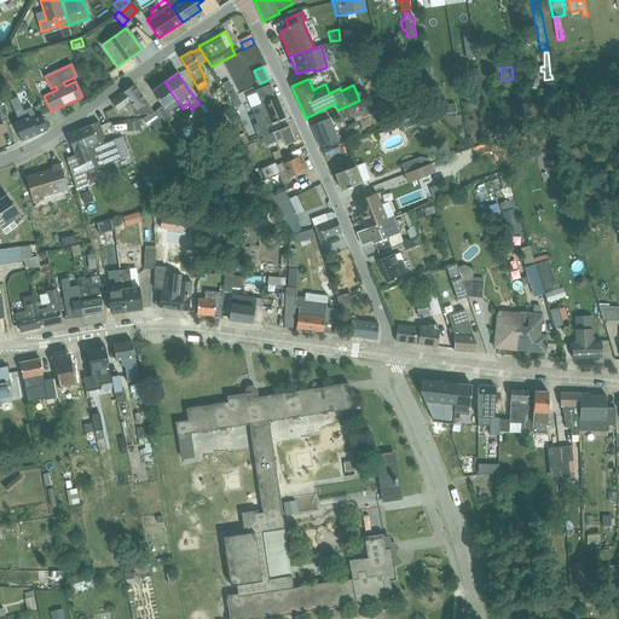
[(168,113),(180,105),(165,82),(152,92),(162,106),(156,110),(162,117),(166,123),(173,119),(168,113)]
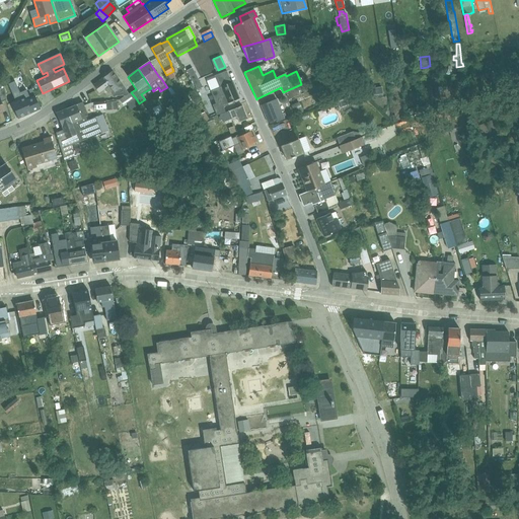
[(112,71),(93,85),(99,94),(104,89),(108,94),(110,92),(114,96),(123,95),(124,96),(125,97),(129,94),(112,71)]
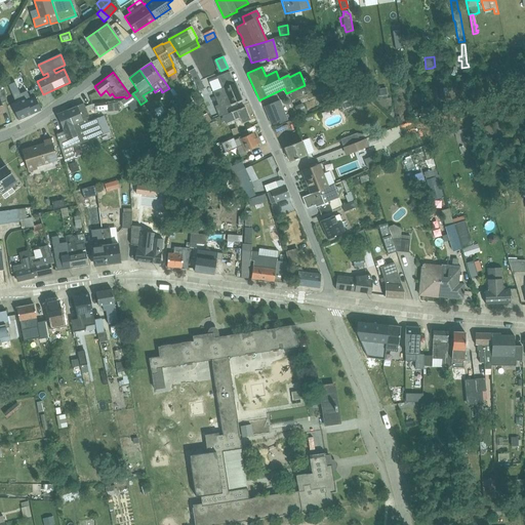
[(217,77),(221,89),(234,84),(229,72),(217,77)]
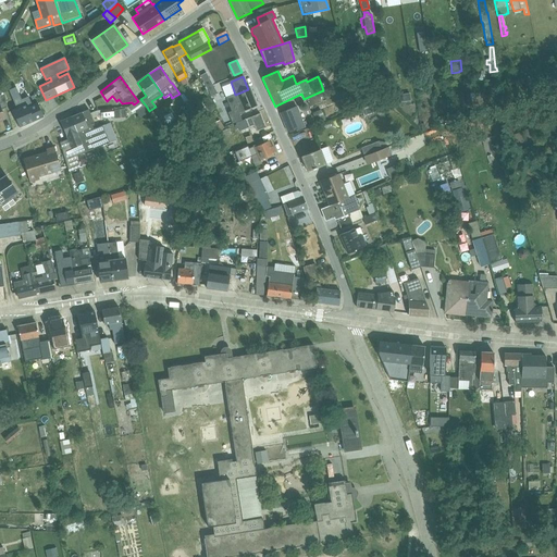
[(388,91),(391,99),(395,99),(392,77),(383,78),(385,93),(388,91)]
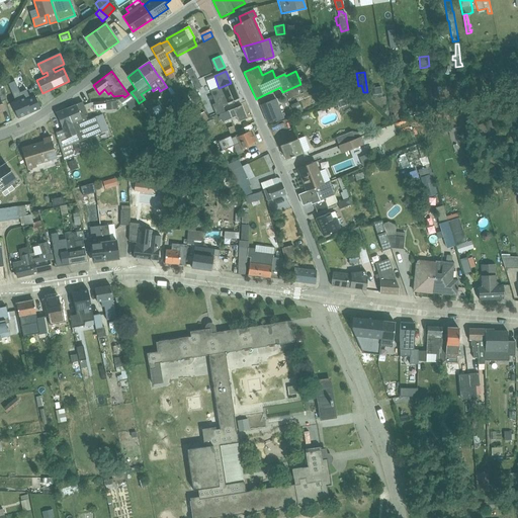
[(219,88),(210,91),(214,104),(211,105),(217,115),(225,111),(222,104),(239,98),(232,82),(231,83),(219,88)]
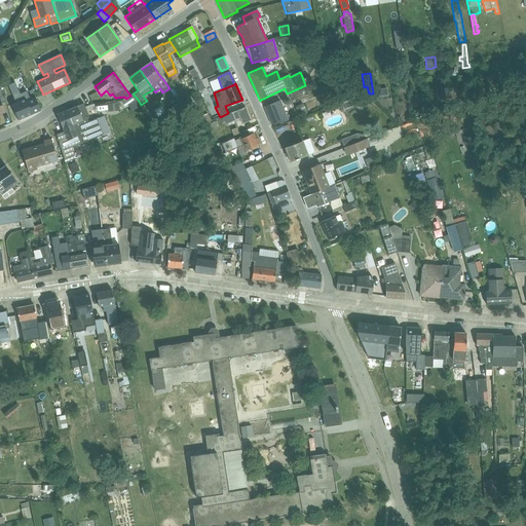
[(26,100),(30,97),(28,91),(21,96),(16,87),(9,89),(10,91),(8,94),(6,94),(7,98),(8,100),(13,98),(15,103),(12,105),(19,120),(32,114),(26,100)]
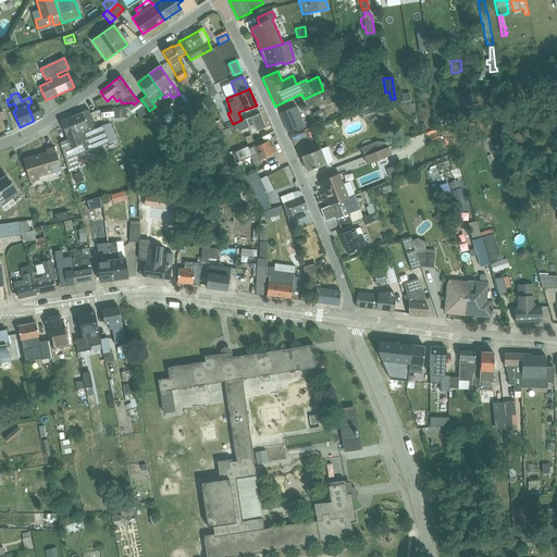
[(306,99),(310,108),(322,102),(318,94),(306,99)]
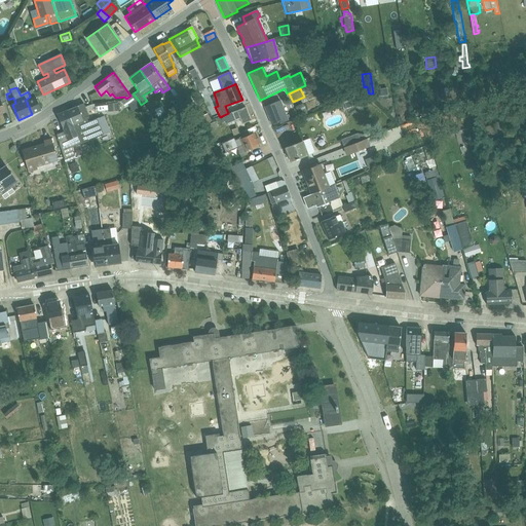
[(138,100),(133,94),(130,96),(126,99),(125,98),(120,102),(124,107),(138,100)]
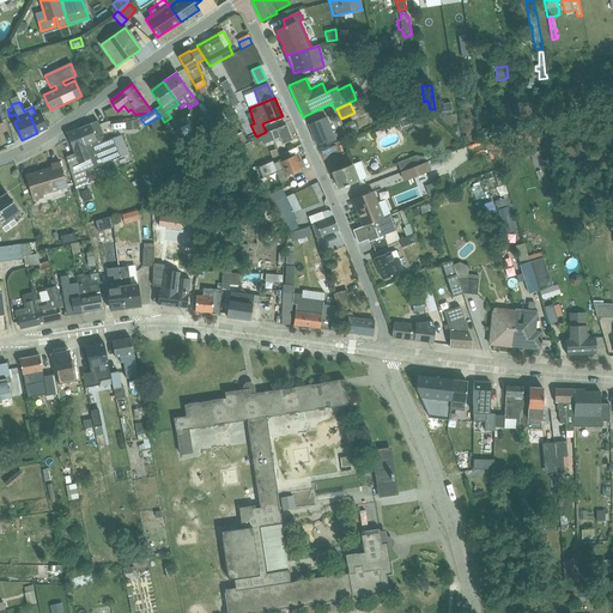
[(224,114),(230,123),(237,120),(232,110),(224,114)]
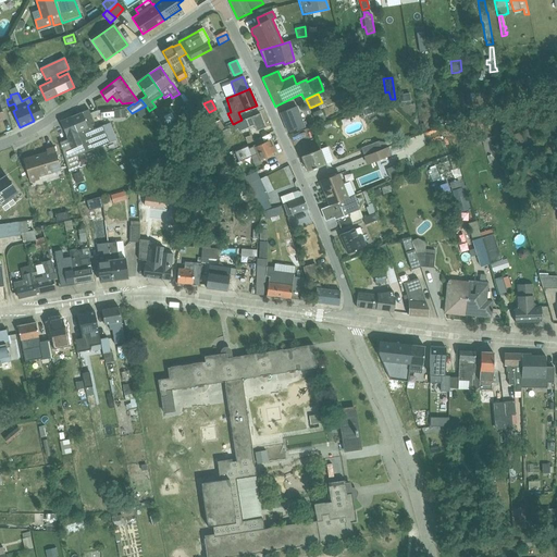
[(32,102),(27,106),(34,121),(42,118),(38,106),(34,108),(32,102)]
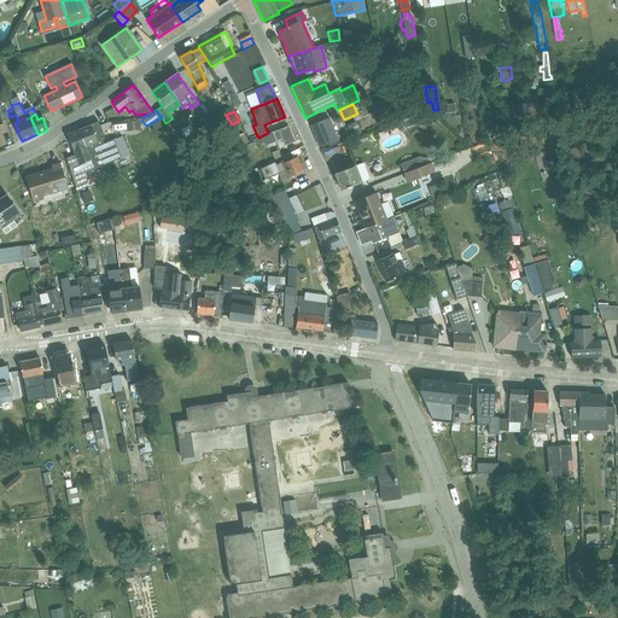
[(430,120),(425,115),(419,121),(425,126),(430,120)]
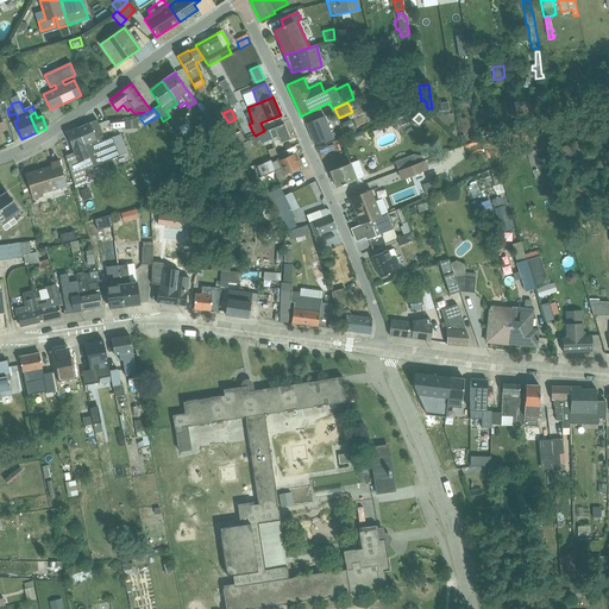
[(332,133),(327,123),(324,117),(306,124),(314,145),(315,145),(324,142),(324,144),(334,139),(332,137),(336,136),(334,132),(332,133)]
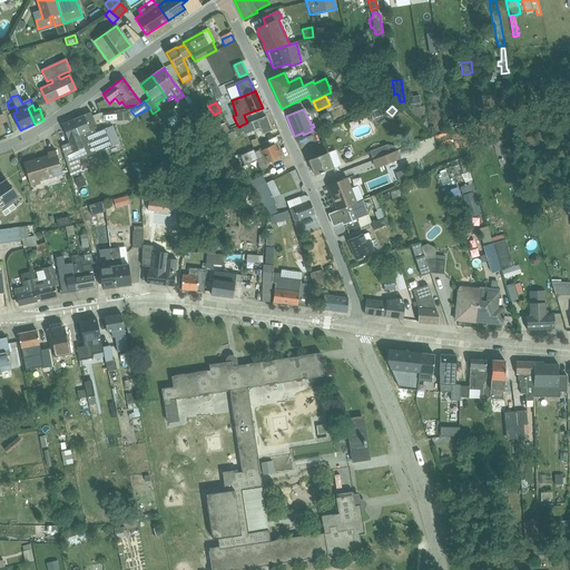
[(72,120),(87,156),(119,143),(112,126),(96,133),(94,128),(97,126),(90,112),(72,120)]
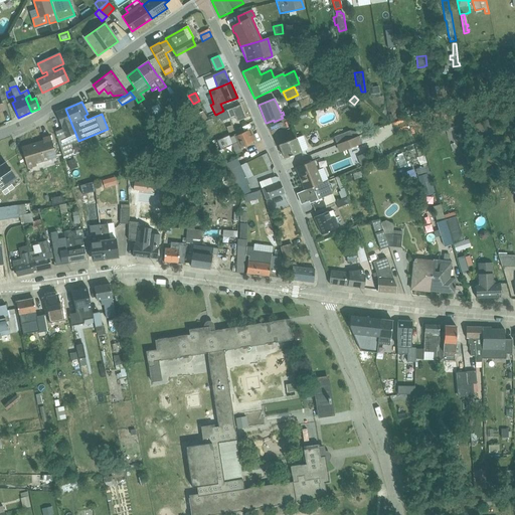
[(297,102),(289,105),(294,115),(301,112),(297,102)]
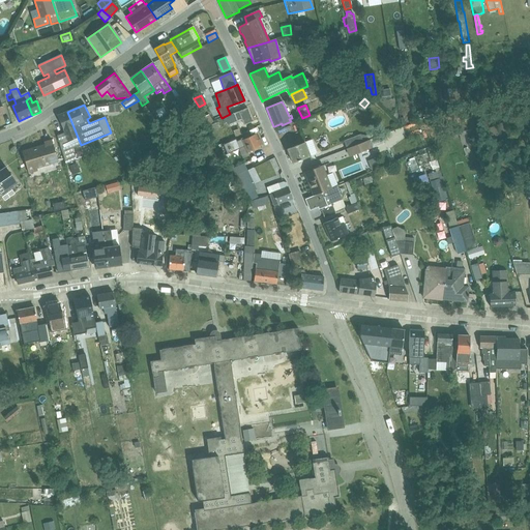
[(225,118),(226,118),(223,119),(225,123),(227,122),(228,125),(237,122),(239,127),(253,122),(247,109),(225,118)]
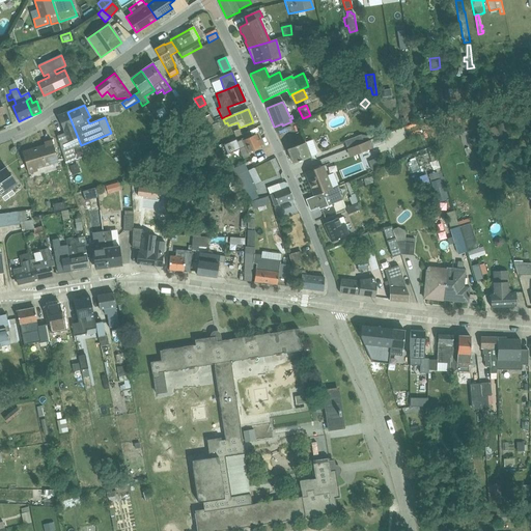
[(437,109),(419,112),(419,118),(428,117),(428,115),(437,114),(437,109)]
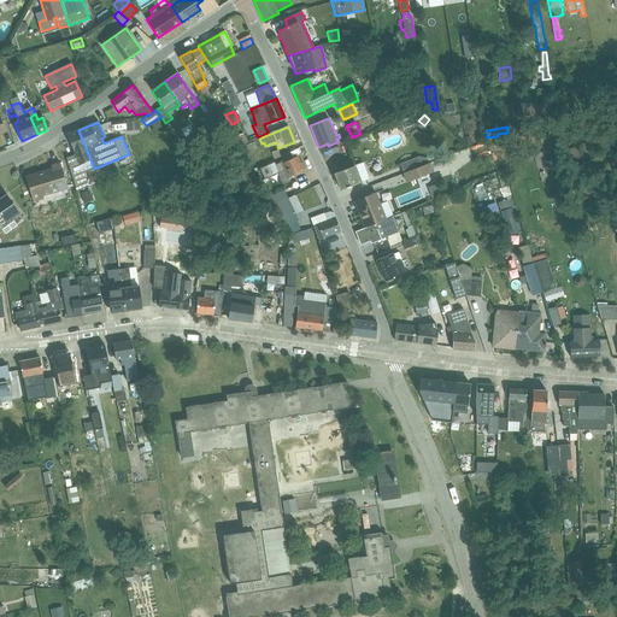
[(77,191),(88,187),(83,174),(94,169),(78,130),(66,135),(75,154),(68,158),(77,191)]
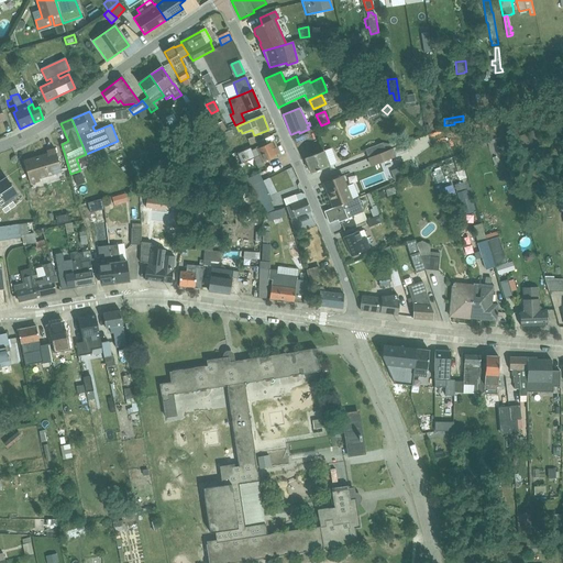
[(214,138),(227,131),(221,122),(209,129),(214,138)]
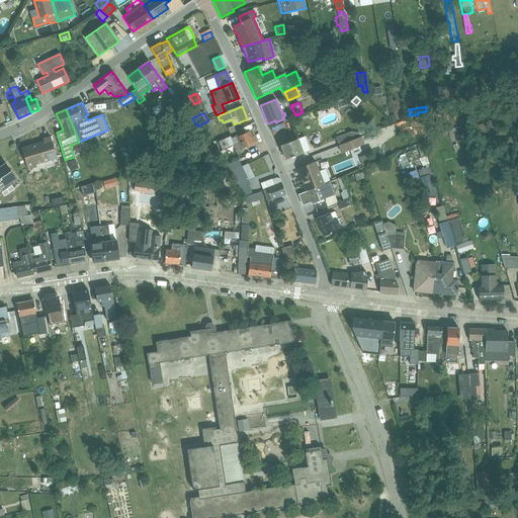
[(236,132),(234,125),(228,127),(230,134),(236,132)]
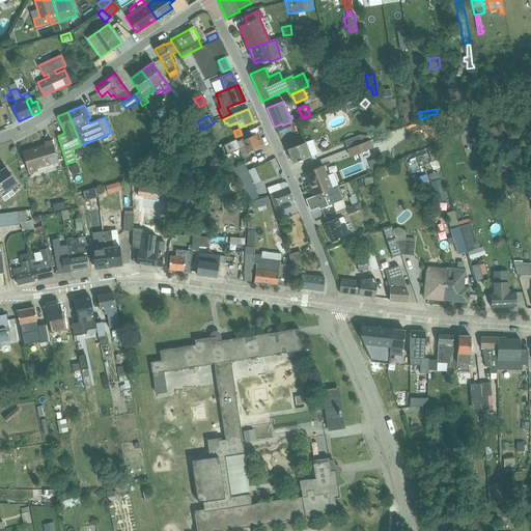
[(290,129),(279,129),(279,137),(290,138),(290,129)]
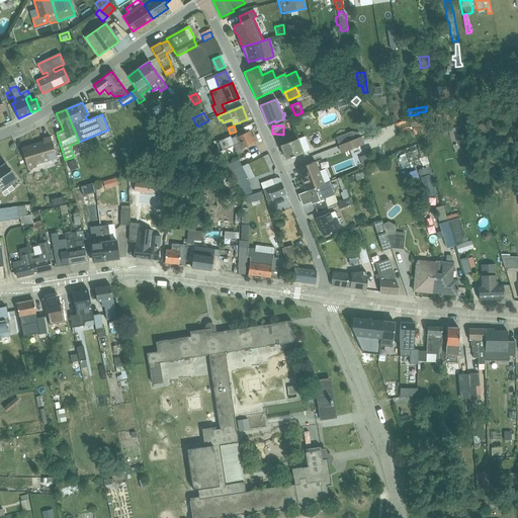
[(230,137),(219,142),(222,151),(234,146),(237,152),(241,150),(255,144),(254,143),(256,142),(254,137),(252,138),(249,132),(244,134),(243,133),(231,139),(230,137)]
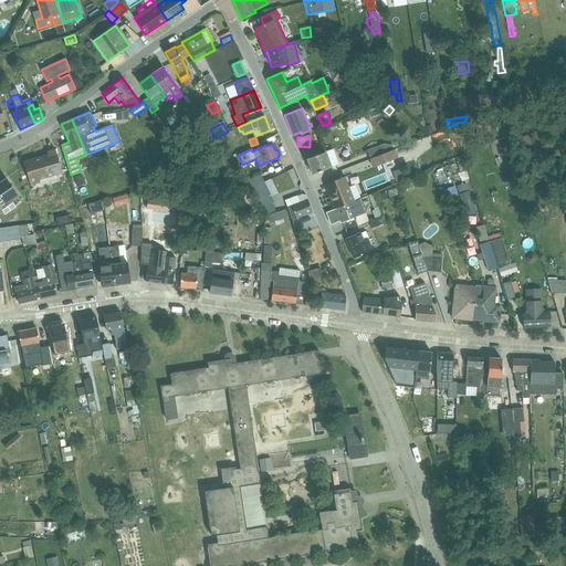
[(370,159),(388,153),(385,144),(367,150),(370,159)]
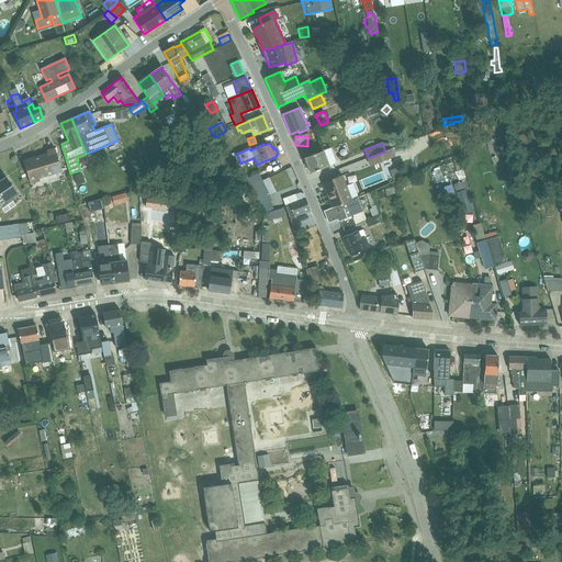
[(368,158),(367,159),(370,167),(407,153),(404,144),(385,152),(368,158)]
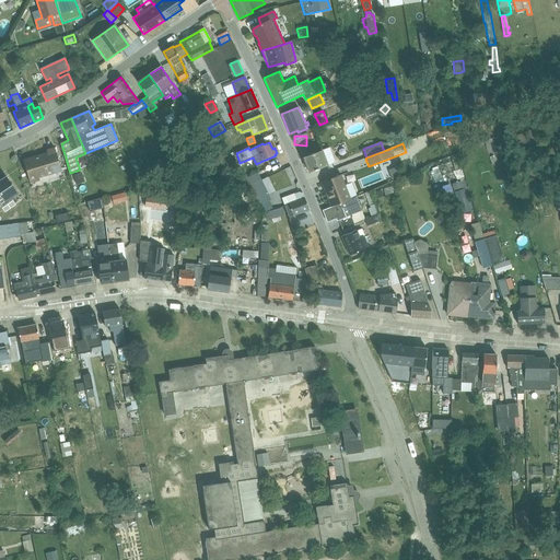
[(47,153),(23,160),(30,184),(39,181),(39,178),(61,172),(55,148),(46,150),(47,153)]
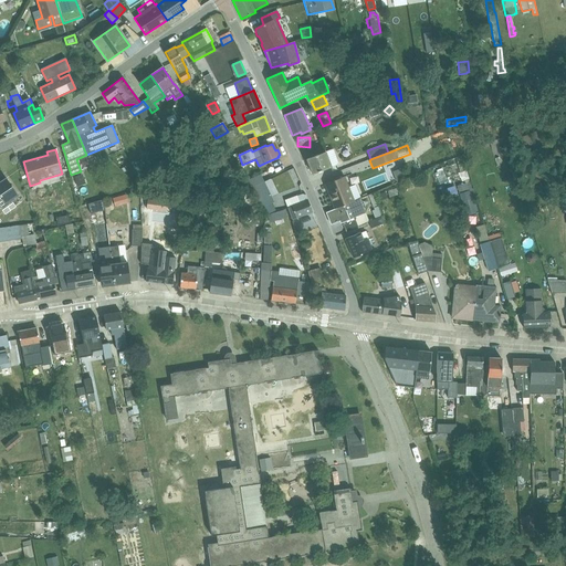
[(333,149),(306,159),(312,175),(336,166),(337,163),(333,149)]
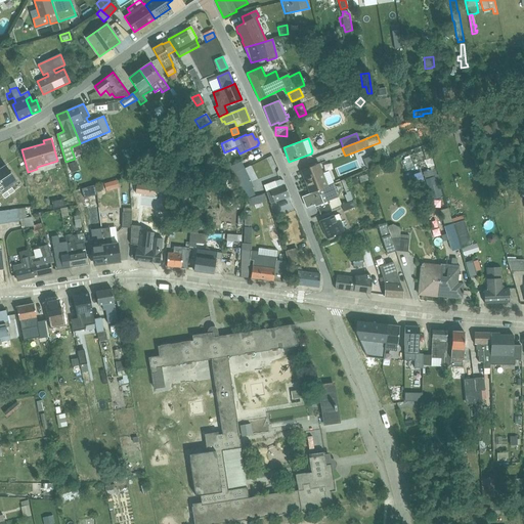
[(429,148),(423,149),(426,161),(431,159),(429,148)]
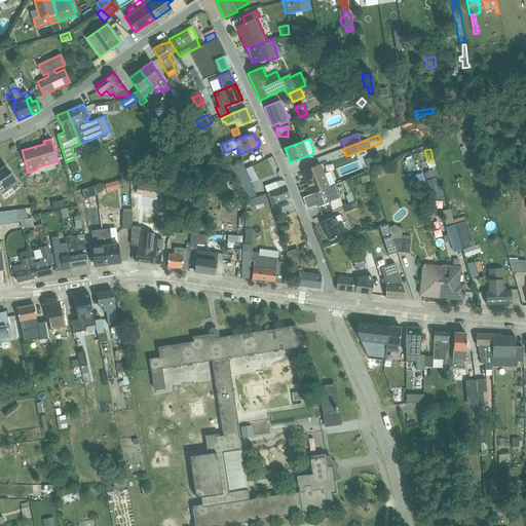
[(364,162),(366,170),(376,166),(373,158),(364,162)]
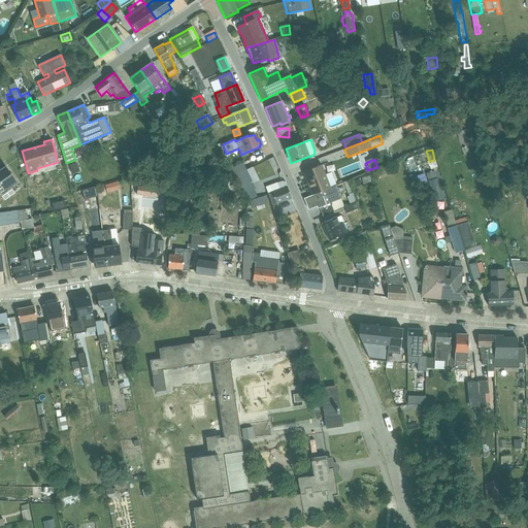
[(79,171),(77,163),(69,166),(71,174),(79,171)]
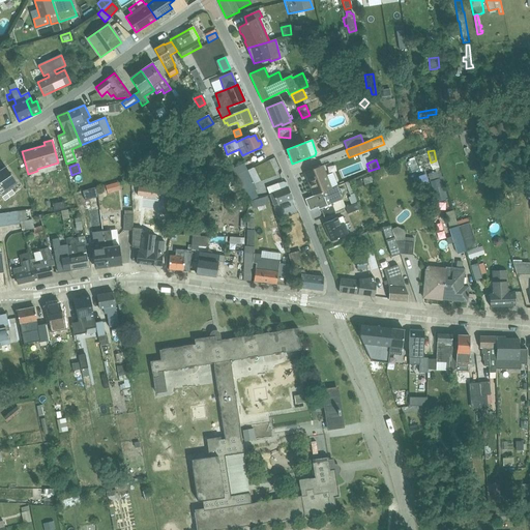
[(244,164),(232,170),(235,175),(237,174),(246,170),(244,164)]
